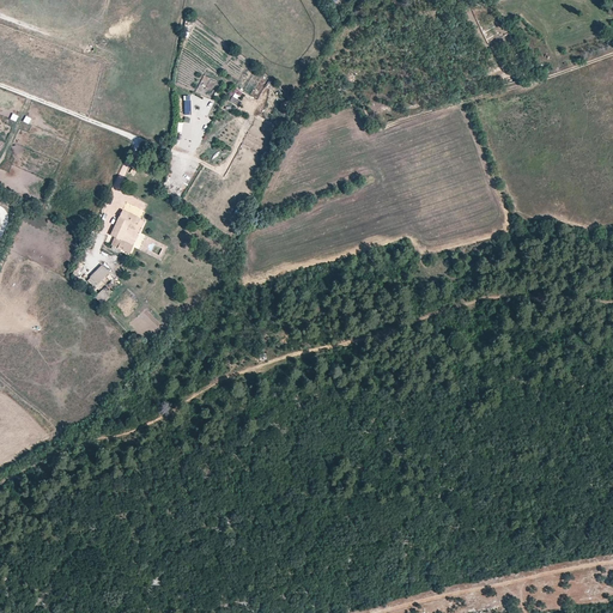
[(359,71),(349,77),(352,84),(363,77),(359,71)]
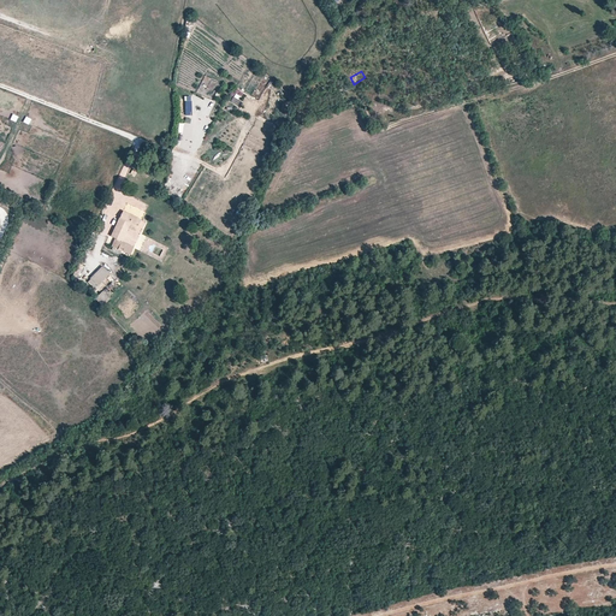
[(238,106),(243,96),(236,93),(231,102),(238,106)]
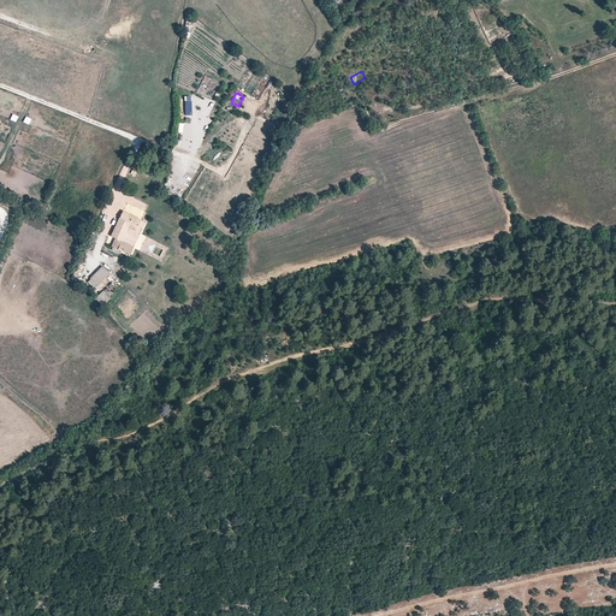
[(248,106),(247,111),(258,114),(261,104),(246,96),(242,104),(248,106)]
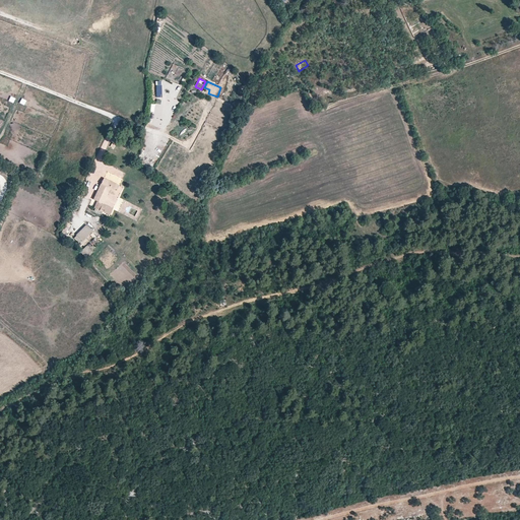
[(173,83),(169,95),(176,98),(181,86),(173,83)]
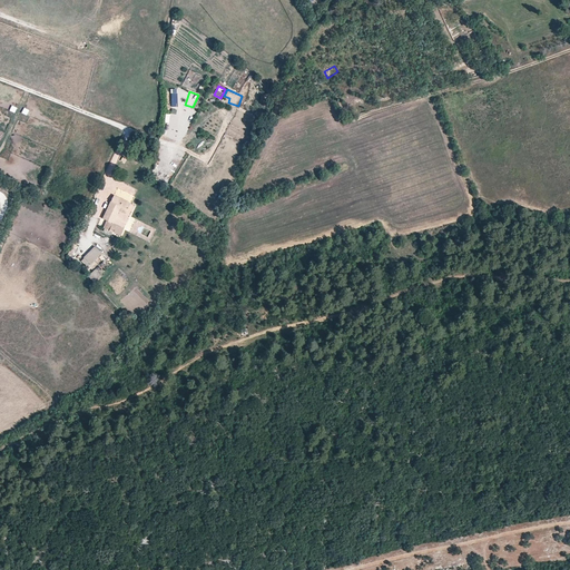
[(118,212),(121,206),(128,209),(130,204),(114,195),(102,218),(107,220),(104,228),(112,232),(116,225),(112,224),(118,212)]
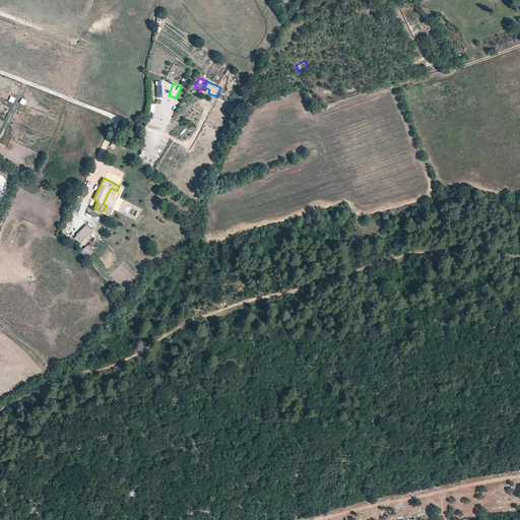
[(73,215),(78,204),(75,202),(70,214),(73,215)]
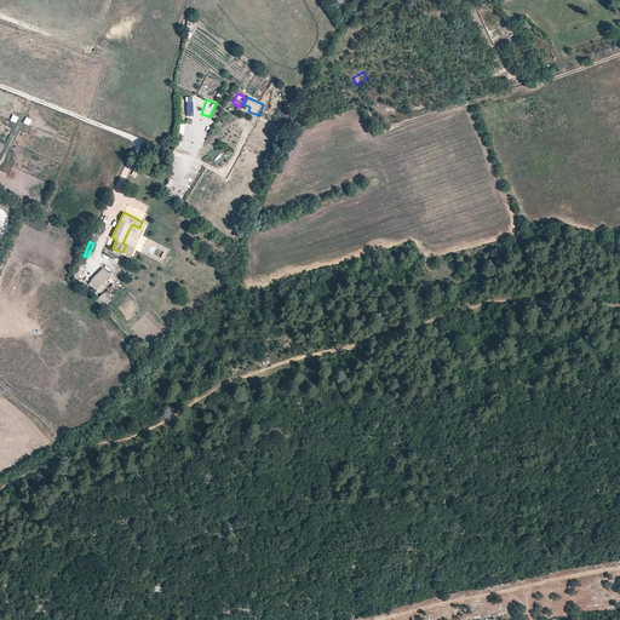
[(131,257),(135,248),(126,245),(122,252),(131,257)]
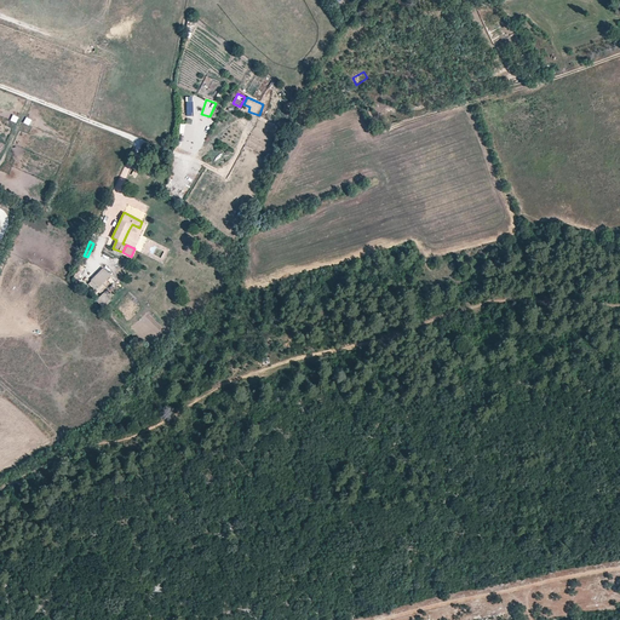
[(98,288),(110,275),(104,269),(91,281),(98,288)]
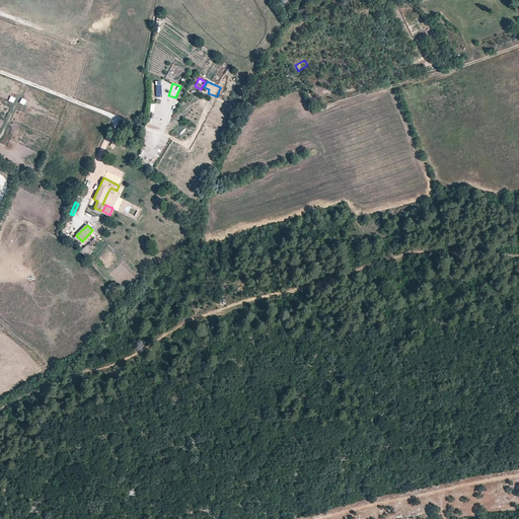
[(82,241),(76,235),(74,237),(80,243),(82,241)]
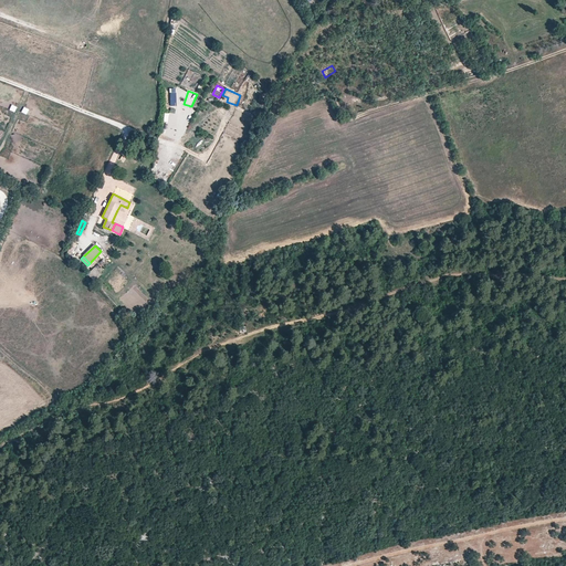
[(93,280),(100,273),(94,268),(87,274),(93,280)]
